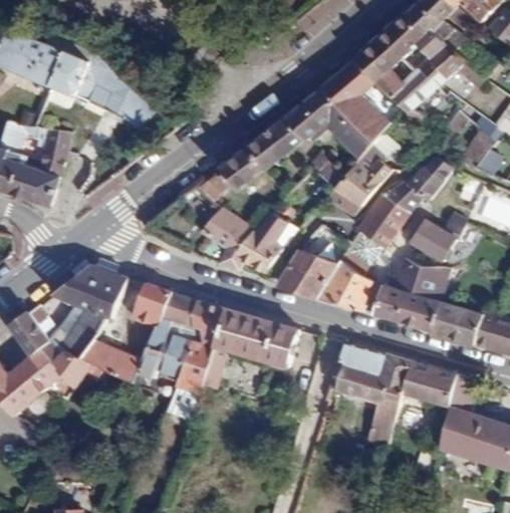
[(456,6),(449,0),(416,0),(405,12),(426,34),(431,30),(484,77),(488,72),(496,62),(443,21),(449,15),(465,26),(471,19),(456,6)]
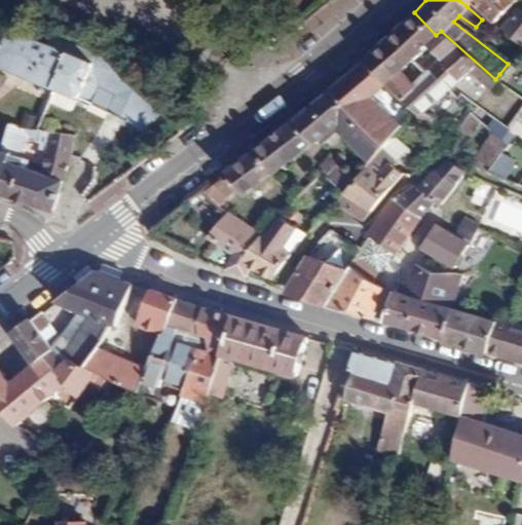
[(459,0),(467,6),(471,3),(492,23),(502,10),(495,2),(497,0),(459,0)]
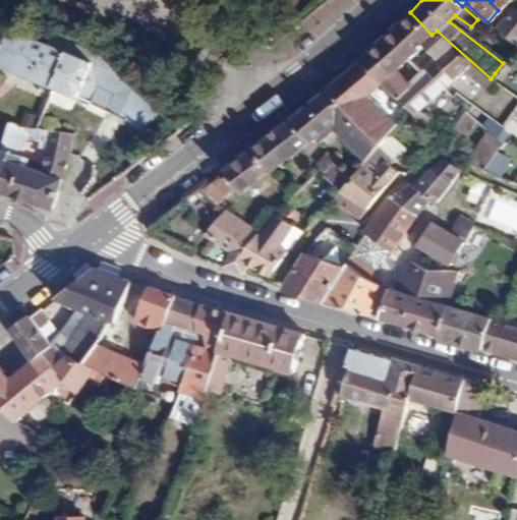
[(498,10),(506,0),(493,0),(491,2),(498,10)]
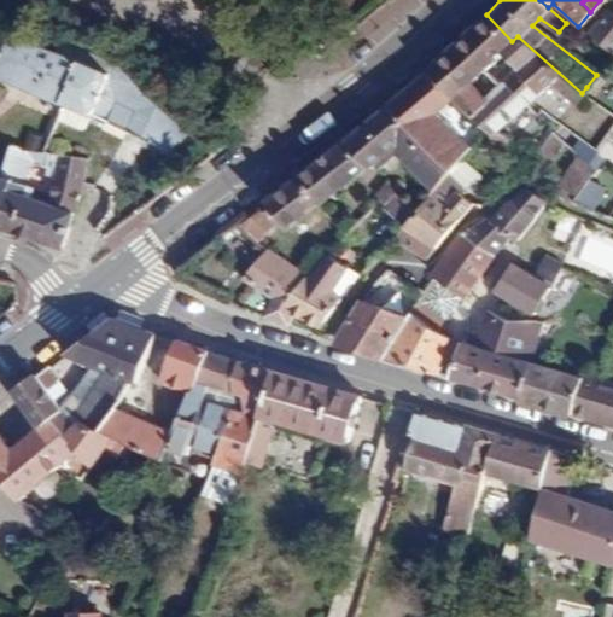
[(612,54),(612,53),(612,15),(606,10),(585,34),(612,54)]
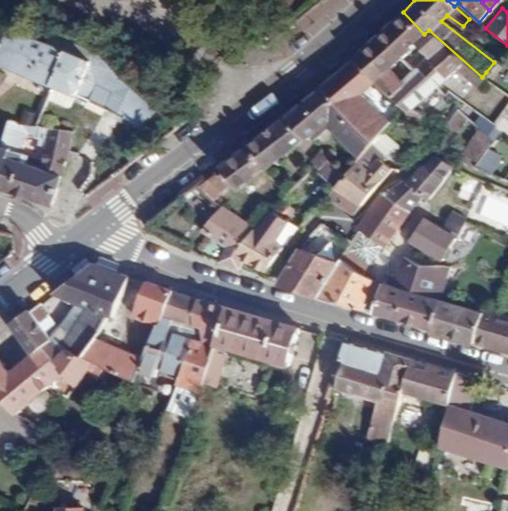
[(482,77),(429,30),(424,34),(403,12),(377,37),(398,59),(414,45),(426,58),(411,72),(407,75),(425,96),(434,88),(454,71),(474,87),(478,83),(482,77)]
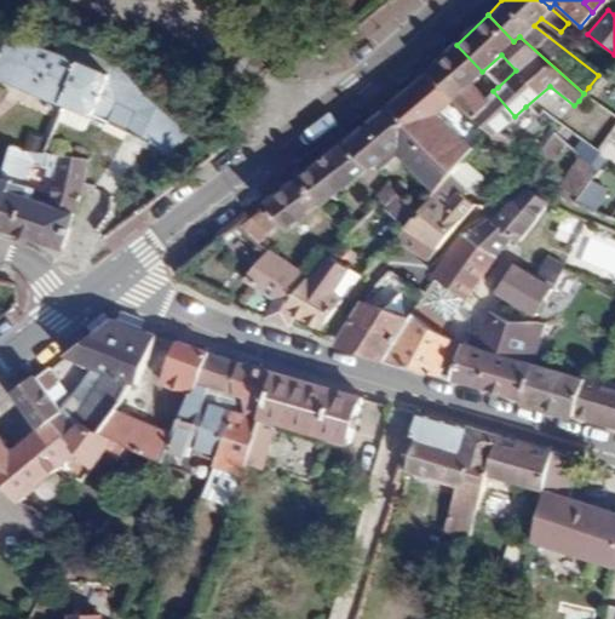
[(61,103),(79,61),(9,33),(0,52),(0,79),(61,105),(61,103)]
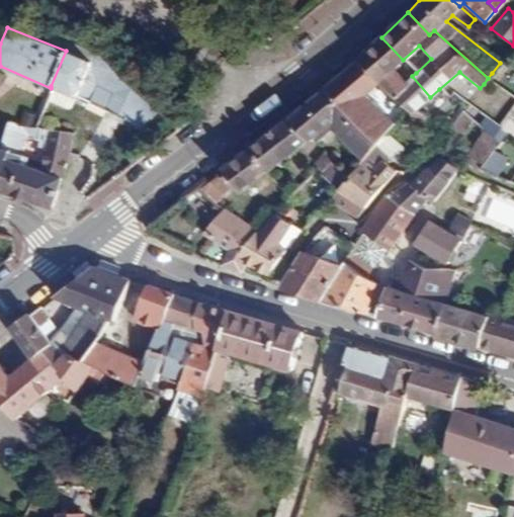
[(430,97),(412,76),(405,83),(395,68),(403,60),(381,37),(356,61),(378,83),(405,110),(406,109),(411,111),(414,112),(430,97)]
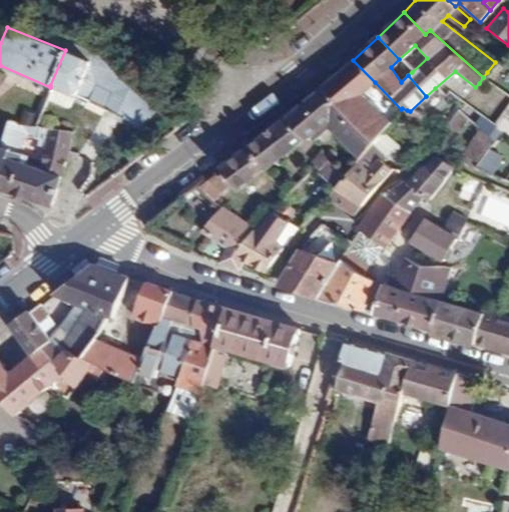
[(507,67),(508,63),(508,45),(497,59),(507,67)]
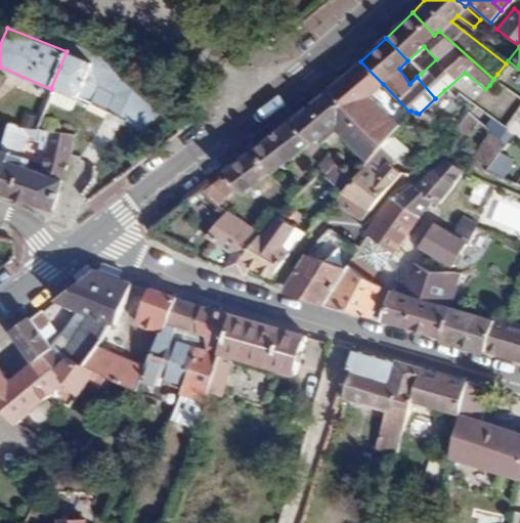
[(156,113),(110,71),(112,69),(95,52),(91,60),(67,51),(51,87),(76,97),(77,95),(121,116),(138,130),(156,113)]
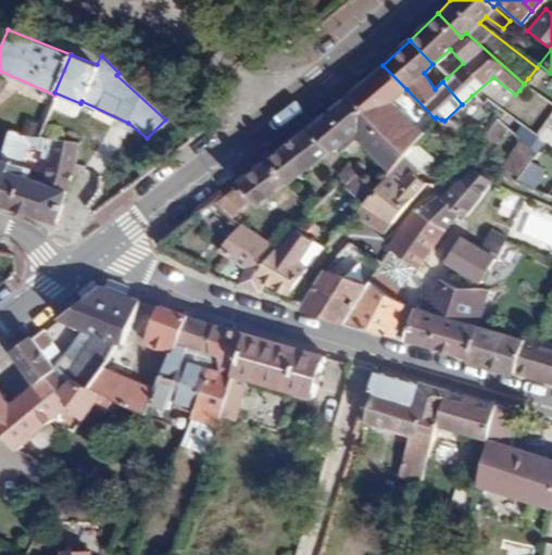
[(423,133),(393,101),(406,89),(383,65),(348,95),(403,153),(411,144),(423,133)]
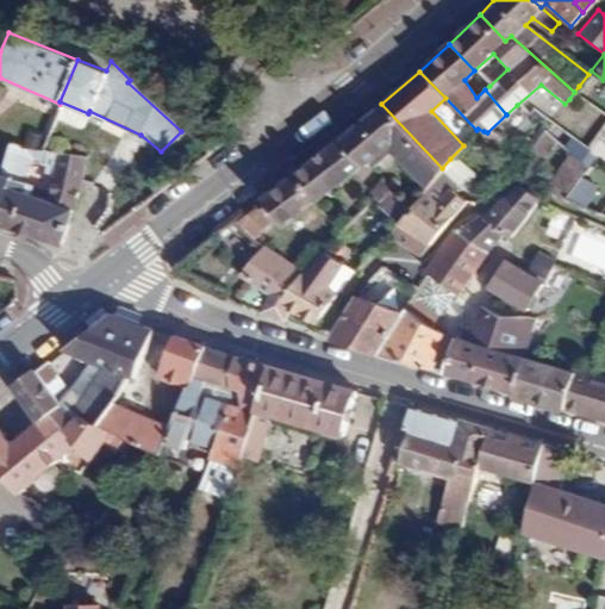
[(594,92),(599,82),(588,74),(579,86),(586,93),(594,92)]
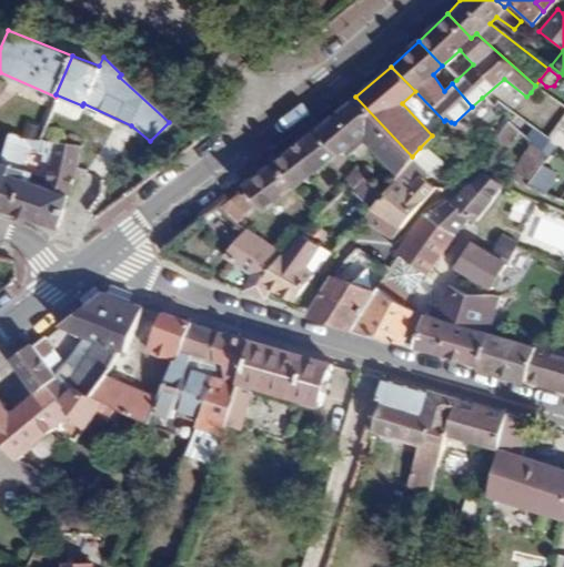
[(537,98),(546,87),(540,80),(535,85),(531,92),(537,98)]
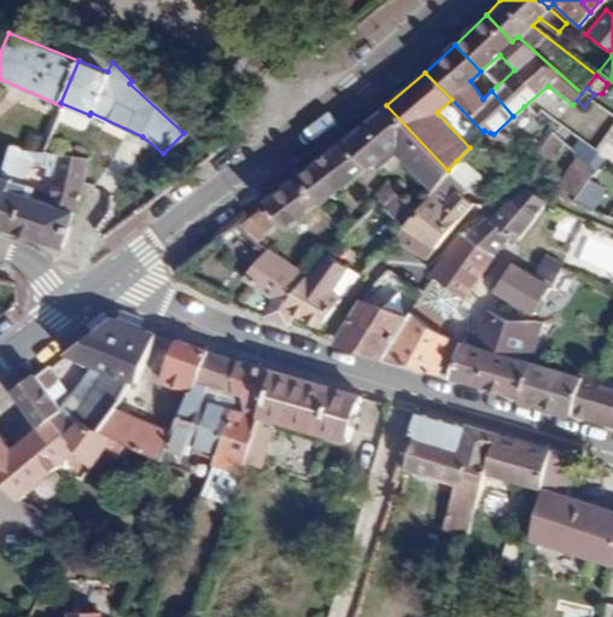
[(448,170),(386,105),(319,157),(343,186),(365,168),(367,170),(390,151),(430,191),(444,175),(448,170)]
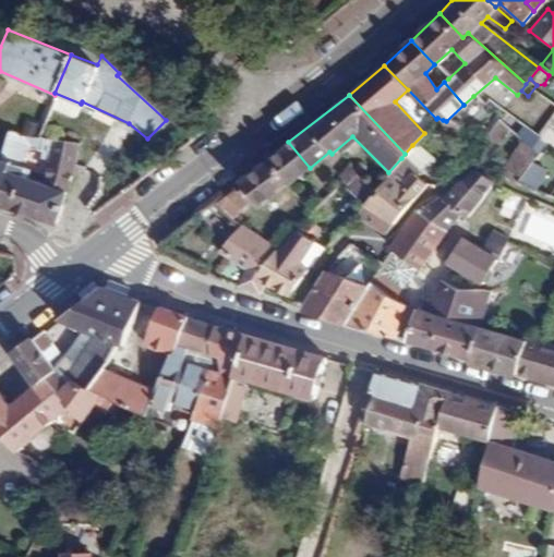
[(506,110),(495,103),(490,109),(501,117),(506,110)]
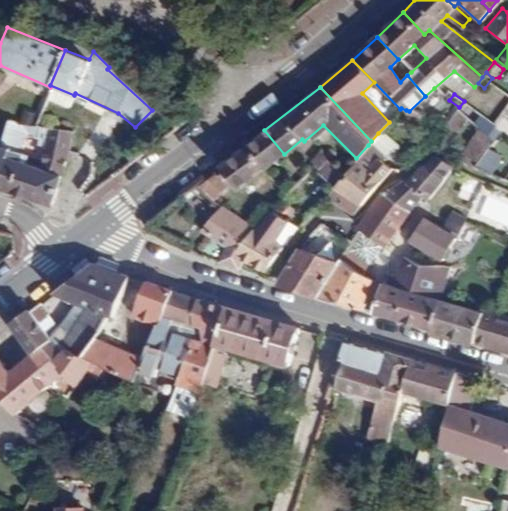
[(459,107),(449,100),(443,109),(452,117),(455,113),(459,107)]
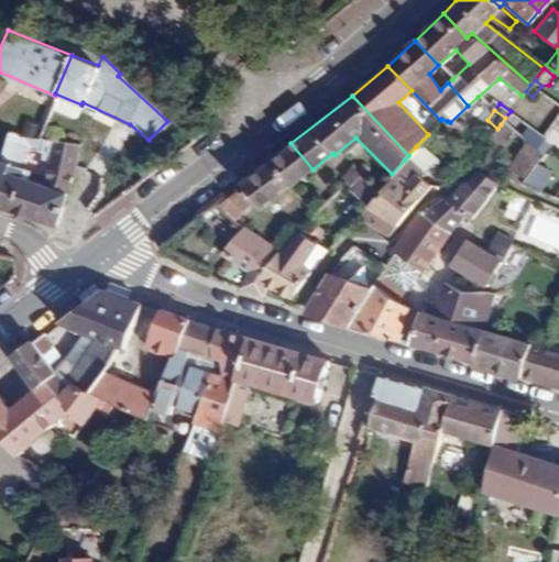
[(461,136),(463,127),(450,122),(447,121),(444,132),(461,136)]
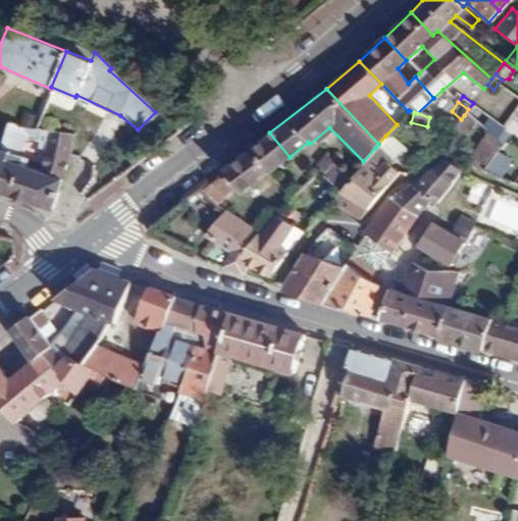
[(509,127),(515,118),(507,112),(501,120),(509,127)]
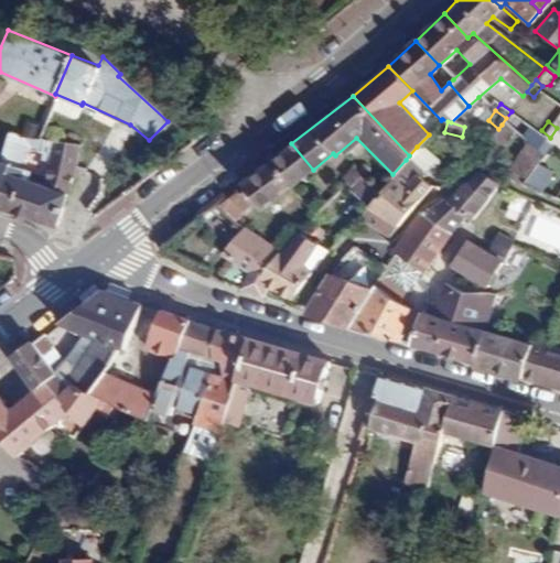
[(499,149),(512,132),(502,125),(498,129),(493,136),(488,141),(499,149)]
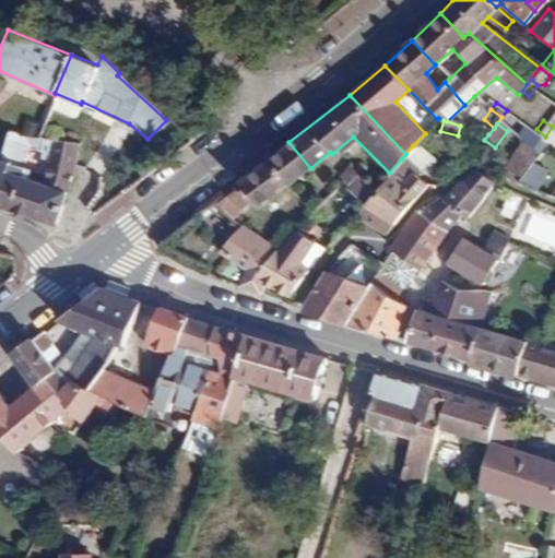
[(33,138),(8,130),(0,155),(0,205),(54,224),(59,205),(72,170),(73,167),(78,144),(67,142),(49,139),(33,138)]
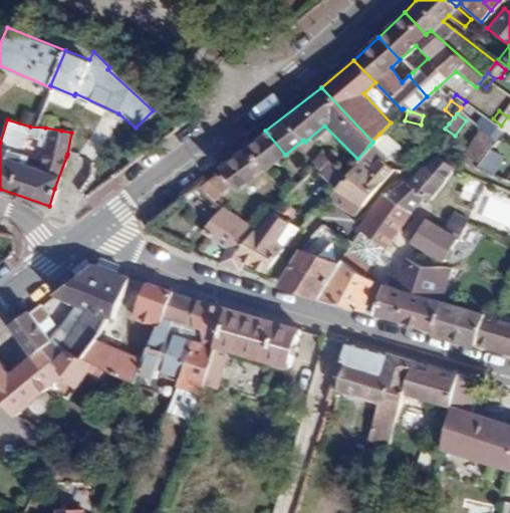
[(498,130),(487,121),(481,130),(493,139),(498,130)]
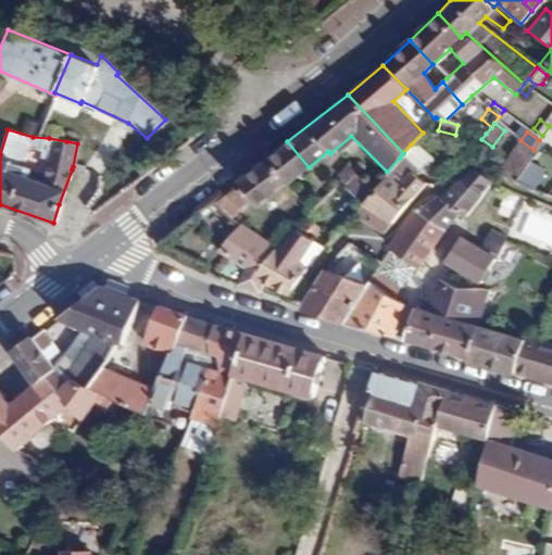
[(517,173),(539,188),(551,168),(551,143),(542,137),(539,140),(534,150),(531,152),(517,173)]
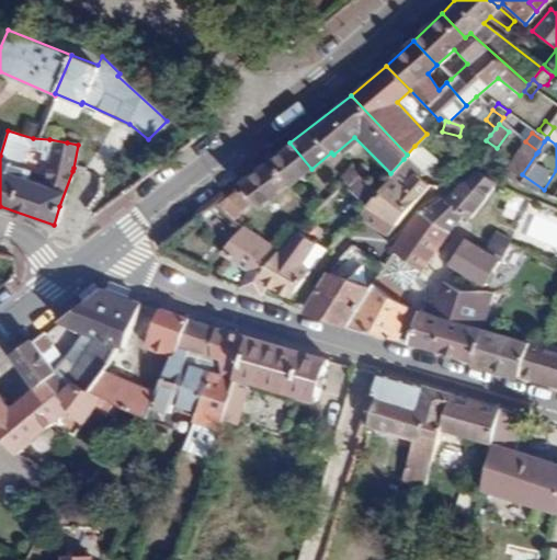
[(522,174),(536,153),(522,141),(504,166),(520,176),(522,174)]
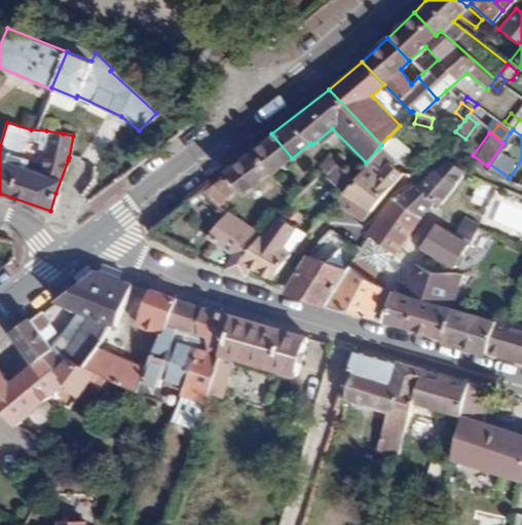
[(292,158),(271,134),(266,138),(287,161),(292,158)]
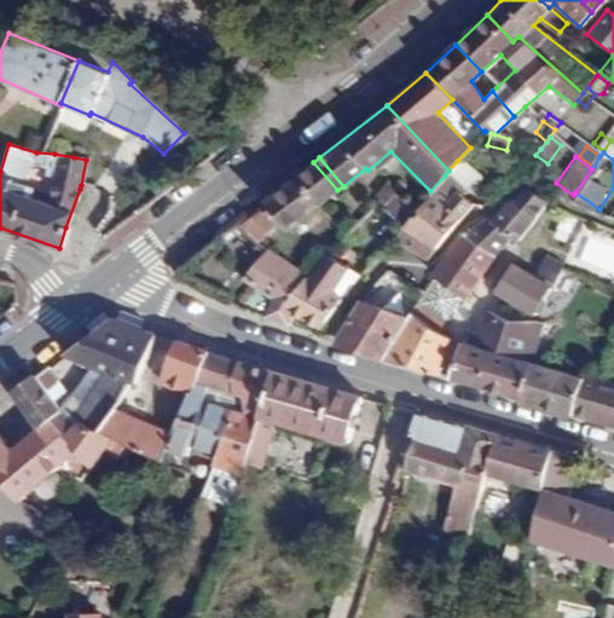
[(432,248),(469,204),(455,191),(458,185),(468,185),(475,178),(457,161),(449,171),(445,175),(430,191),(412,212),(399,226),(391,237),(412,252),(422,259),(432,248)]
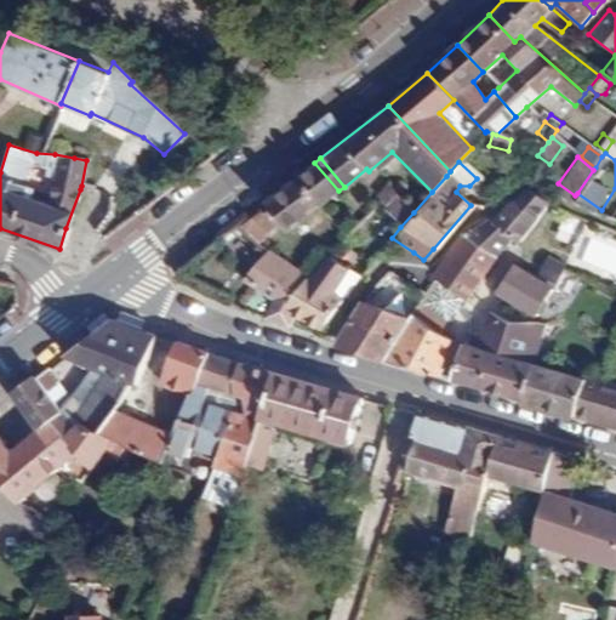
[(287,232),(338,191),(314,163),(261,204),(287,232)]
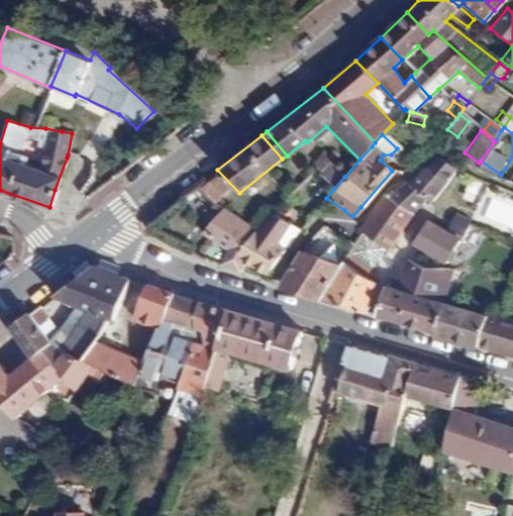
[(479,163),(465,152),(463,150),(455,159),(475,170),(479,163)]
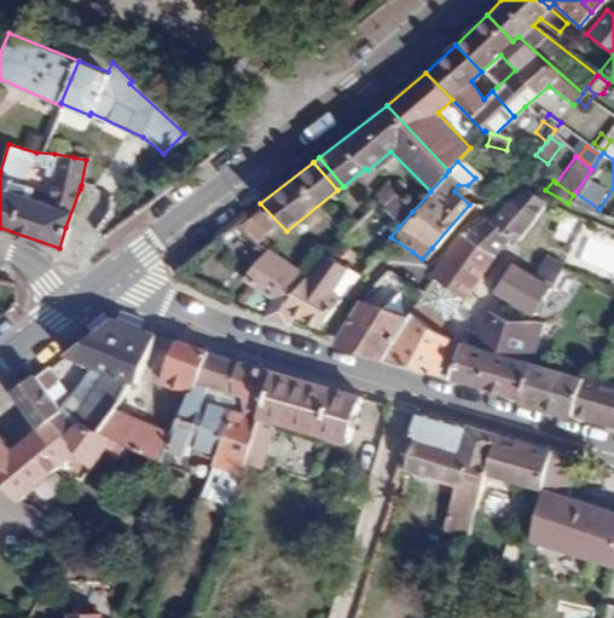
[(393,192),(383,183),(371,195),(376,198),(381,204),(393,192)]
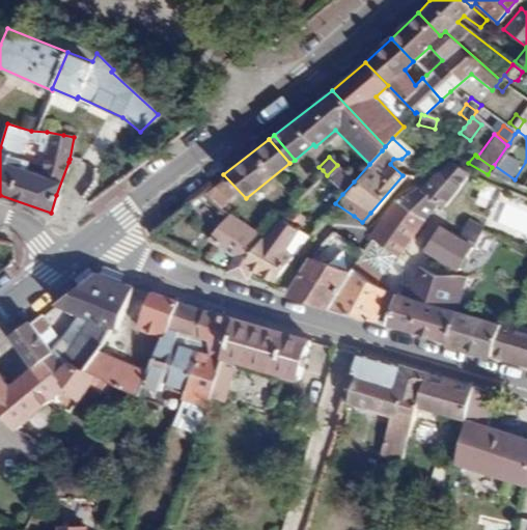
[(441,205),(467,172),(447,162),(422,183),(415,188),(436,201),(441,205)]
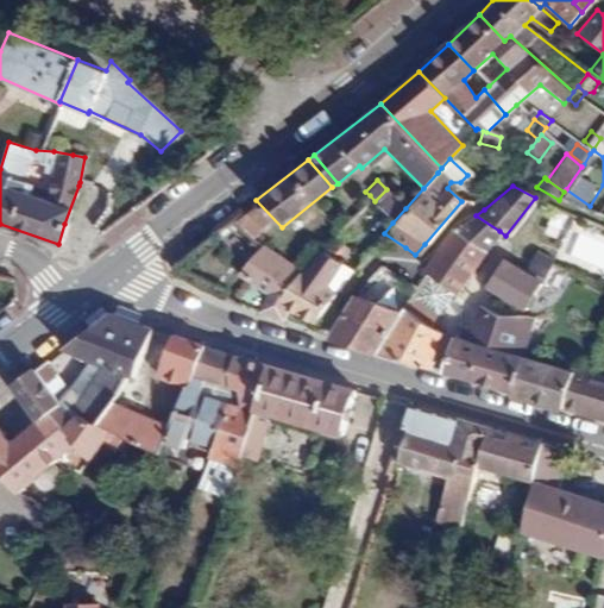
[(367,199),(392,223),(406,208),(387,189),(375,201),(370,195),(367,199)]
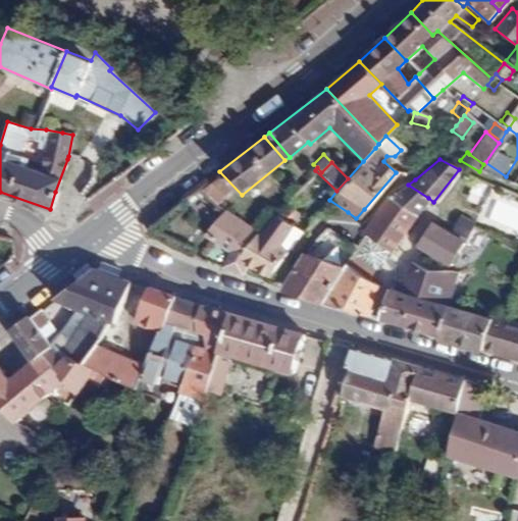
[(428,198),(408,185),(389,197),(415,215),(428,198)]
